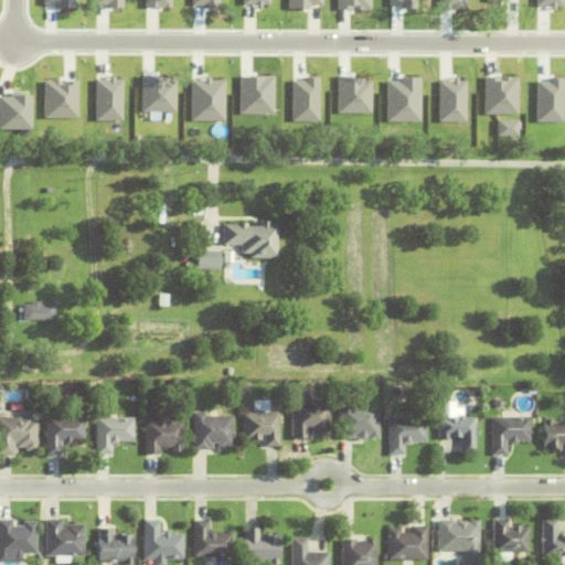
[(249,254),(241,254),(241,245),(222,245),(222,224),(235,224),(235,223),(246,223),(246,226),(258,226),(258,221),(269,221),(269,225),(277,225),(277,258),(249,258),(249,254)]
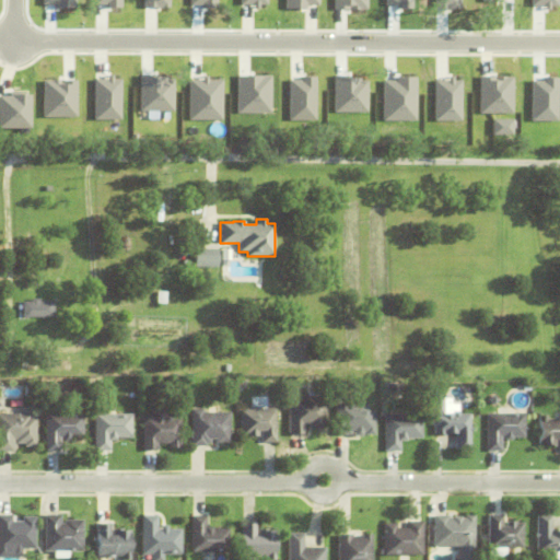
[(193,268),(194,248),(218,249),(218,268),(193,268)]
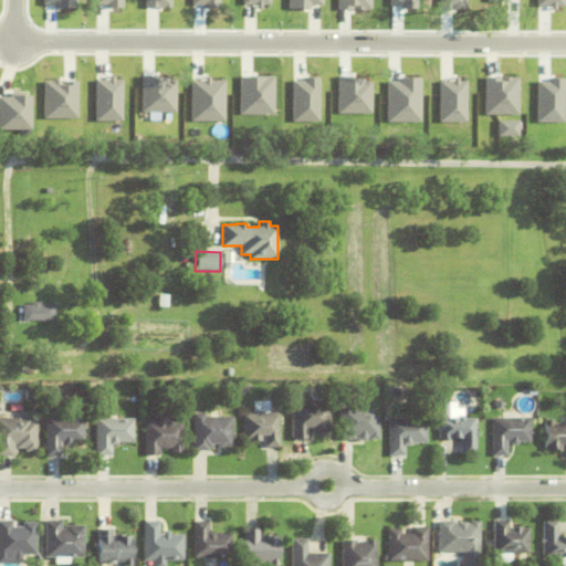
[(23,321),(23,305),(32,305),(32,302),(40,302),(40,305),(54,305),(54,321),(23,321)]
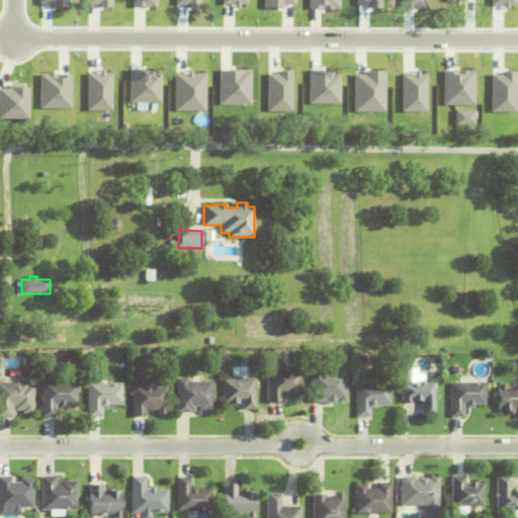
[(44,334),(58,334),(58,341),(44,342),(44,334)]
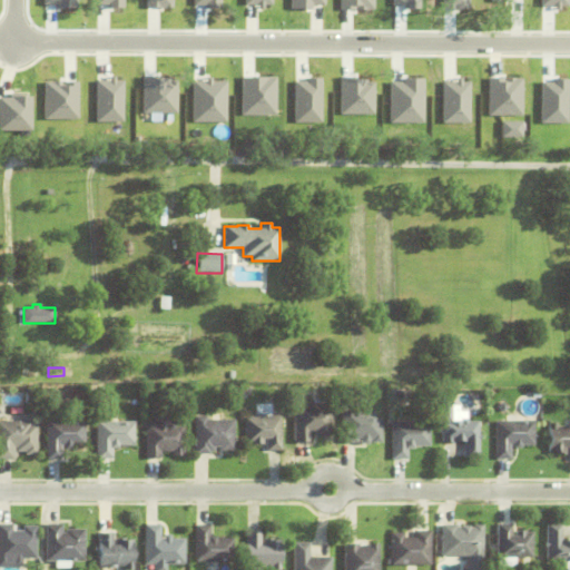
[(452,399),(453,422),(462,421),(463,419),(467,419),(470,421),(479,421),(479,434),(480,434),(480,441),(479,441),(479,458),(464,458),(463,442),(453,442),(442,442),(442,434),(441,434),(440,399),(441,399),(441,390),(449,390),(449,399),(452,399)]
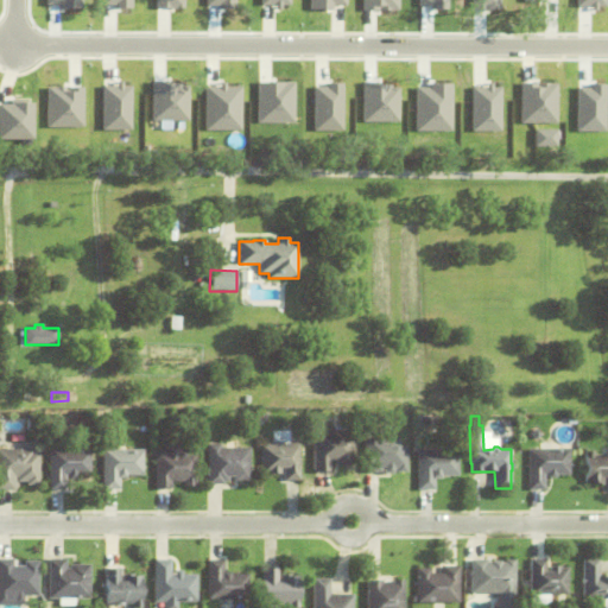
[(353,436),(354,464),(340,464),(340,461),(330,461),(330,472),(314,472),(312,430),(325,430),(325,431),(334,431),(334,425),(344,425),(344,436),(353,436)]
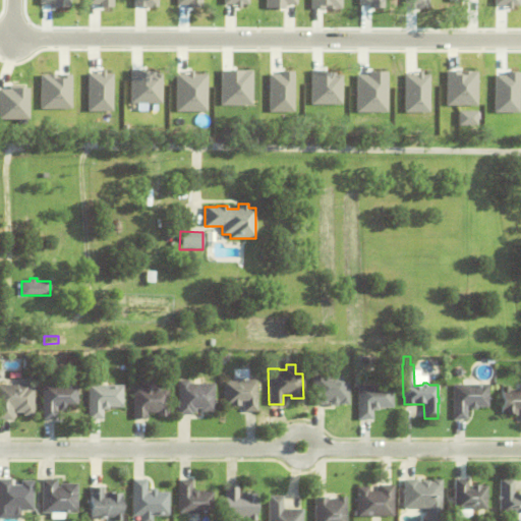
[(455,372),(460,367),(465,372),(460,378),(455,372)]
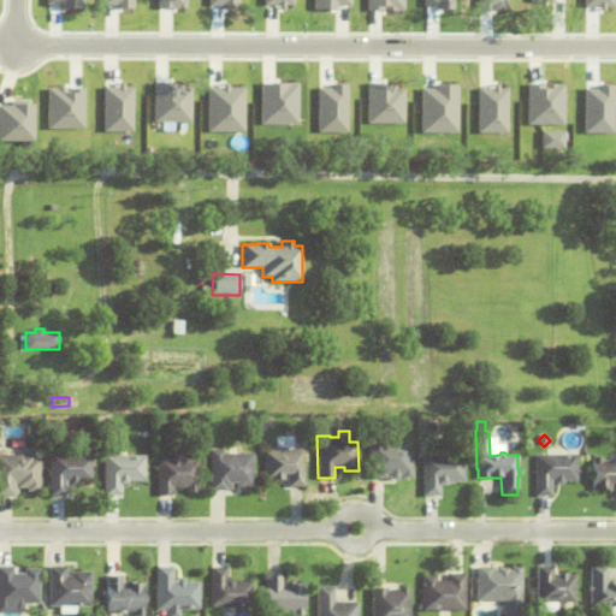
[(412,452),(412,478),(402,478),(402,475),(398,475),(398,480),(389,480),(389,477),(388,477),(388,479),(369,479),(369,444),(404,444),(404,452),(412,452)]
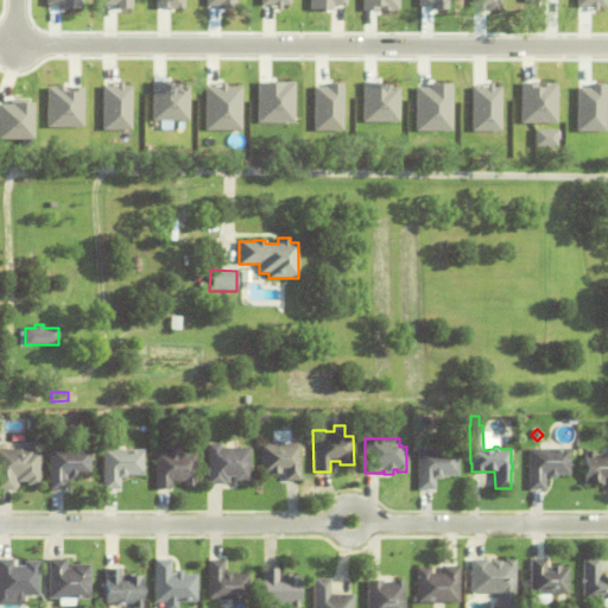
[(197,454),(196,487),(183,487),(183,482),(171,482),(171,489),(154,489),(154,453),(163,453),(163,444),(181,444),(181,453),(197,454)]
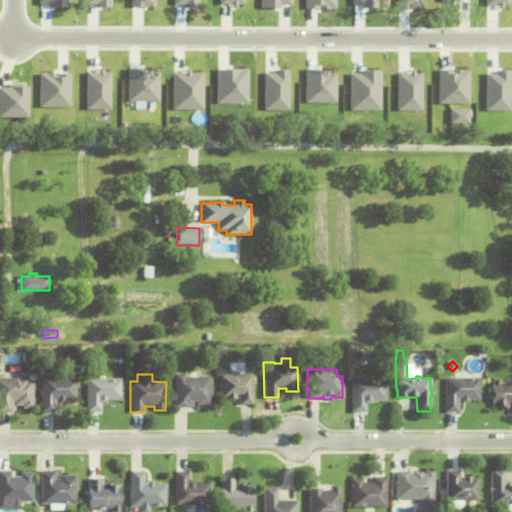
[(196,405),(196,402),(192,402),(192,406),(188,406),(188,408),(174,408),(174,374),(185,374),(185,377),(210,377),(210,405),(196,405)]
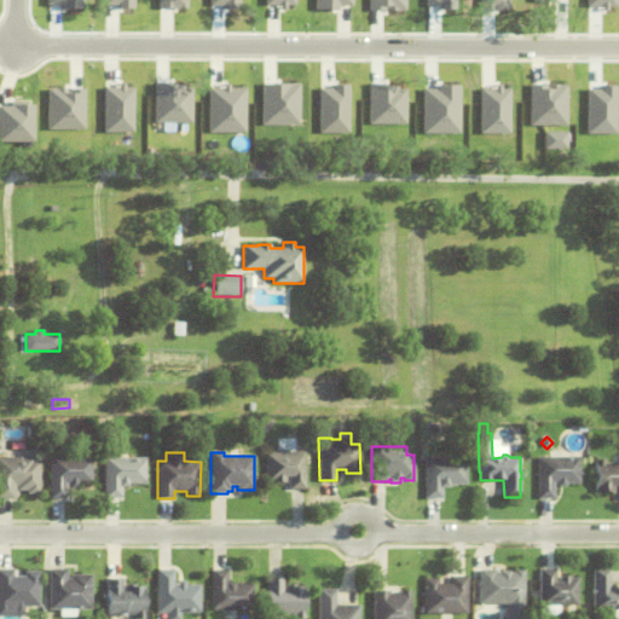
[(285,482),(273,482),(265,482),(265,453),(305,452),(306,490),(290,490),(289,476),(285,476),(285,482)]
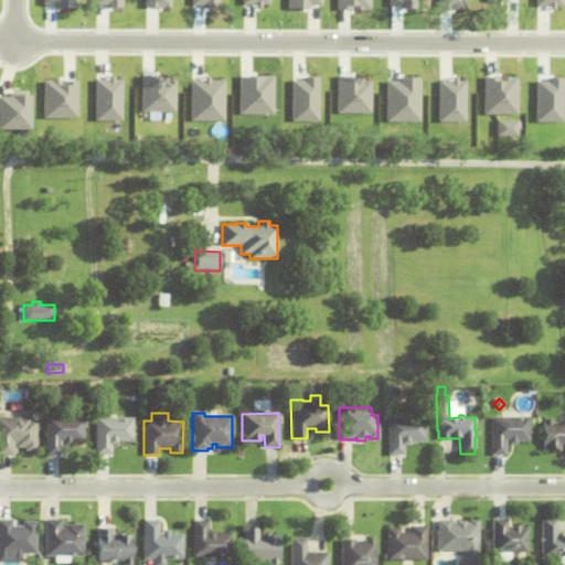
[(25,451),(25,448),(18,448),(18,443),(14,443),(13,457),(0,456),(0,417),(31,417),(31,420),(36,420),(36,451),(25,451)]
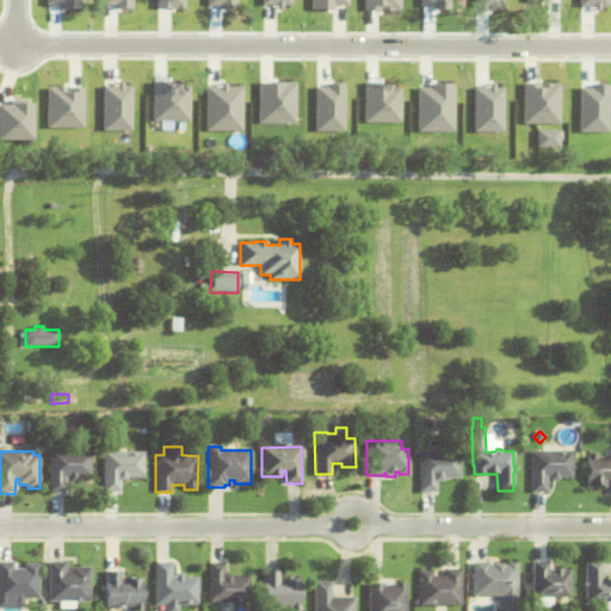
[(550,477),(548,477),(548,493),(531,493),(531,451),(573,451),(573,477),(559,477),(559,481),(550,480),(550,477)]
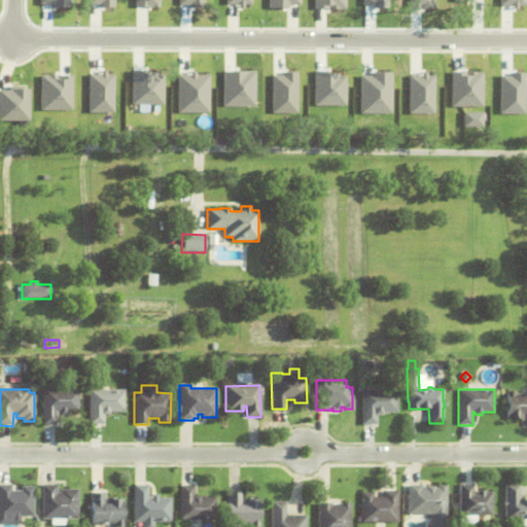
[(60,413),(57,413),(57,425),(43,424),(43,390),(79,390),(79,413),(67,413),(67,415),(60,415),(60,413)]
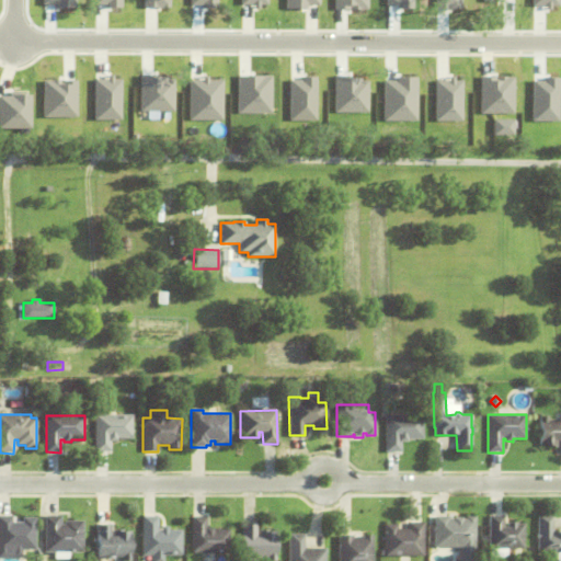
[(115,438),(115,442),(110,442),(110,451),(94,451),(94,415),(133,415),(132,438),(115,438)]
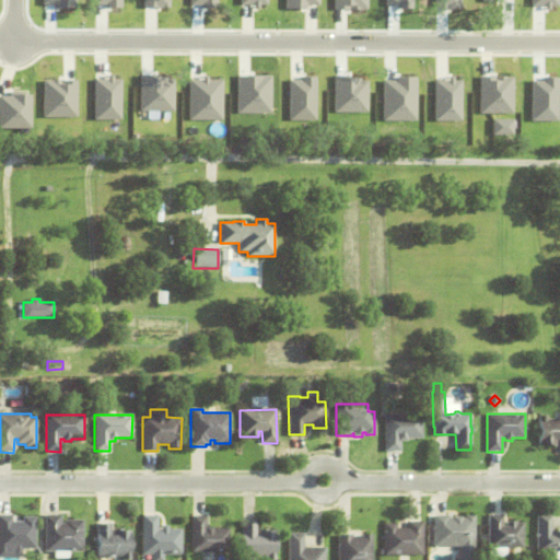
[(385,415),(422,415),(422,438),(407,438),(407,441),(400,441),(400,452),(386,452),(385,415)]
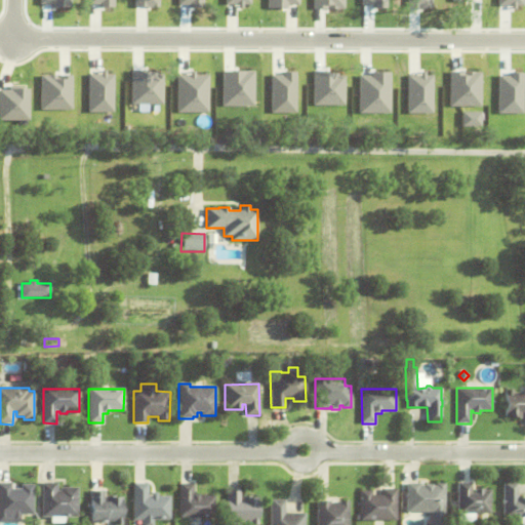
[(524,423),(524,413),(521,413),(521,419),(513,419),(513,417),(506,417),(506,390),(514,390),(514,393),(524,393),(524,423)]
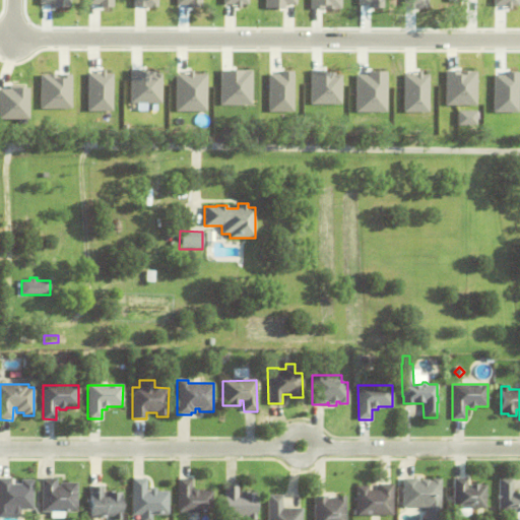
[(60,486),(60,483),(77,482),(78,512),(43,512),(42,478),(57,478),(57,486),(60,486)]
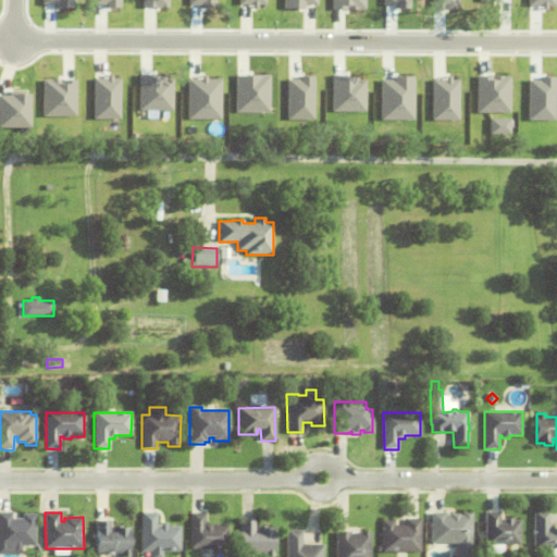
[(159,527),(159,522),(166,522),(166,527),(180,527),(181,552),(162,553),(162,556),(150,556),(150,552),(141,552),(140,512),(156,512),(156,527),(159,527)]
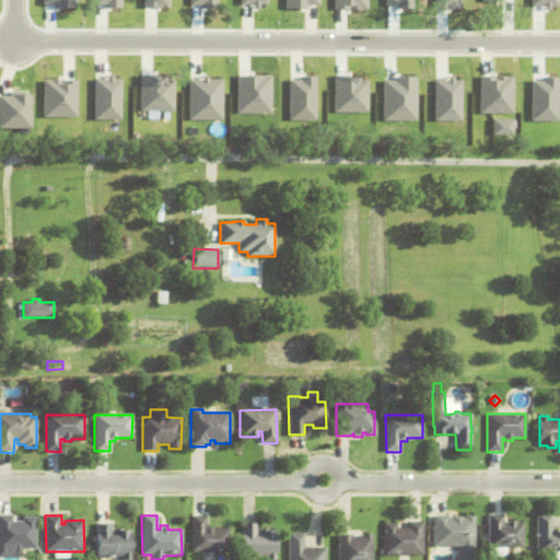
[(453,518),(453,517),(462,516),(462,518),(465,517),(465,515),(475,515),(475,546),(434,547),(434,515),(450,515),(450,518),(453,518)]
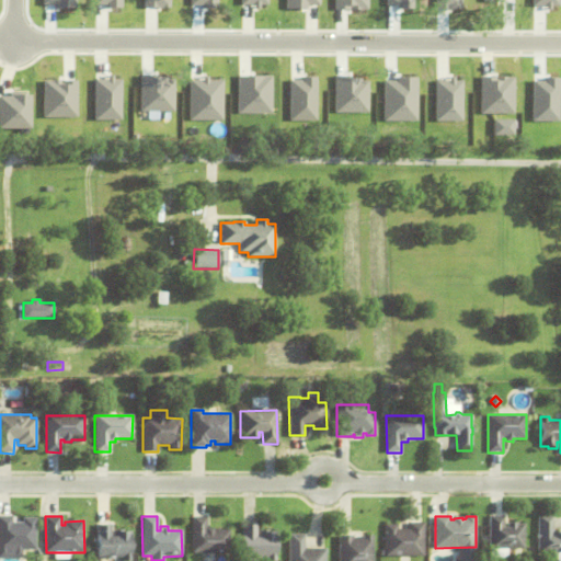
[(490,516),(504,516),(504,528),(507,528),(507,523),(518,523),(518,524),(526,524),(525,549),(490,549),(490,516)]
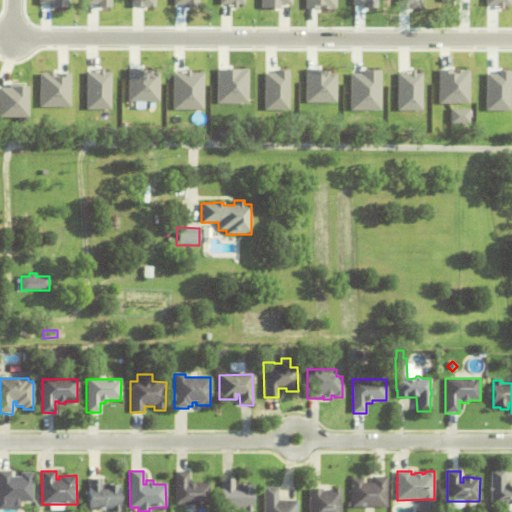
[(195,483),(195,484),(209,484),(210,505),(175,505),(175,472),(189,472),(189,483),(195,483)]
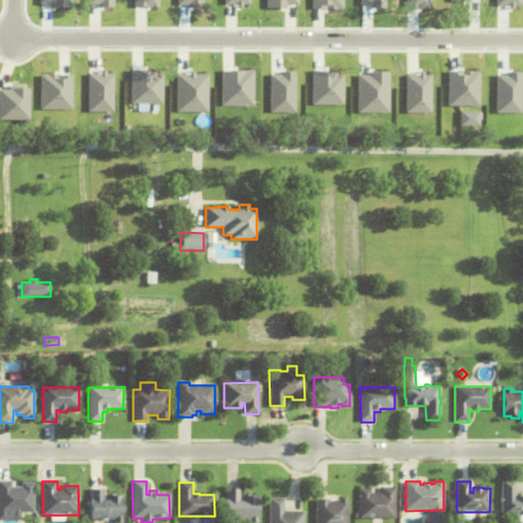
[(519,496),(522,496),(522,515),(520,515),(519,517),(518,518),(517,518),(515,518),(514,518),(513,517),(512,515),(503,515),(503,506),(502,506),(502,498),(503,498),(502,482),(517,482),(517,496),(519,496)]
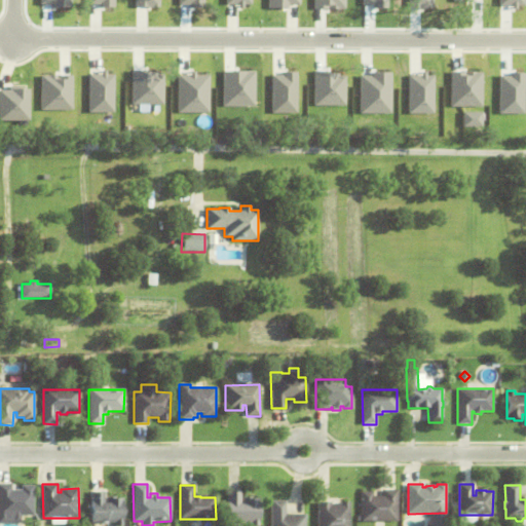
[(0,490),(22,490),(22,486),(34,486),(34,516),(0,516),(0,490)]
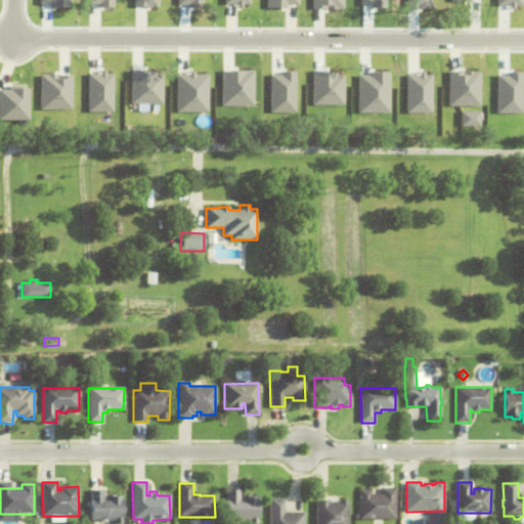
[(360,520),(360,519),(357,519),(357,515),(360,515),(360,490),(373,490),(373,494),(382,494),(382,488),(396,488),(396,520),(360,520)]
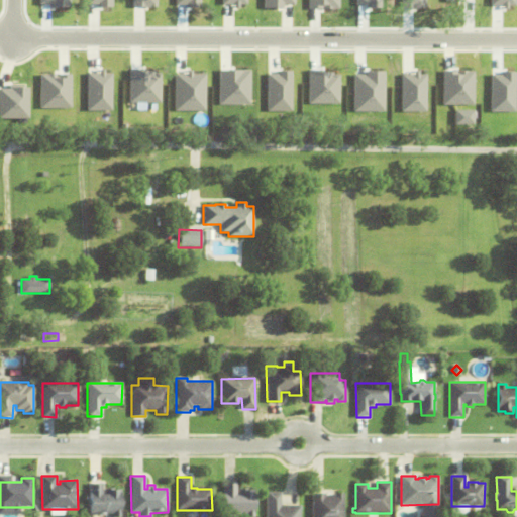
[(105,495),(105,489),(110,489),(110,490),(121,490),(121,516),(113,516),(113,514),(90,514),(90,484),(103,484),(103,495),(105,495)]
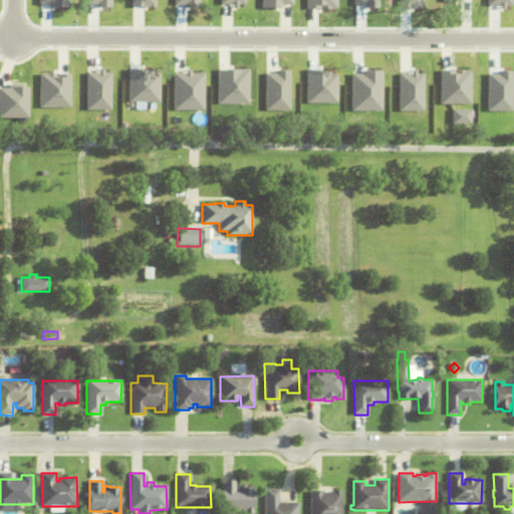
[(238,492),(238,486),(243,486),(243,488),(253,487),(253,513),(245,513),(245,511),(235,511),(235,513),(222,513),(222,481),(235,481),(235,492),(238,492)]
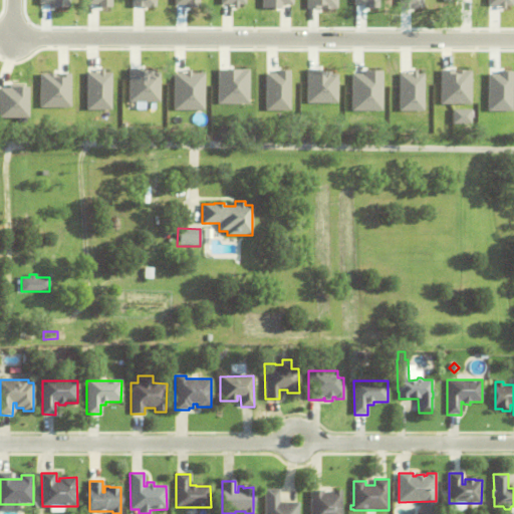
[(265,513),(265,490),(280,490),(280,503),(299,503),(299,513),(265,513)]
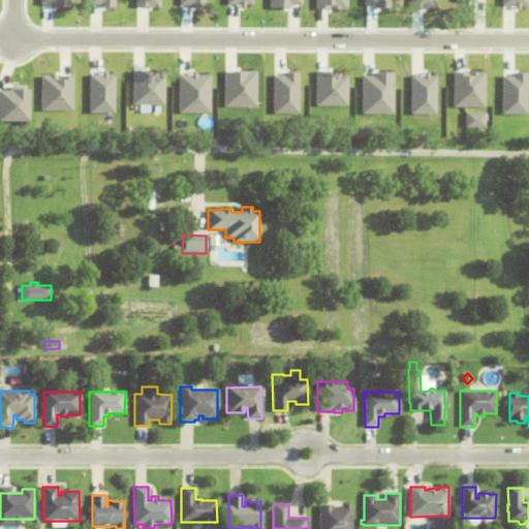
[(343,507),(343,505),(352,505),(352,528),(319,528),(319,505),(334,505),(334,507),(343,507)]
